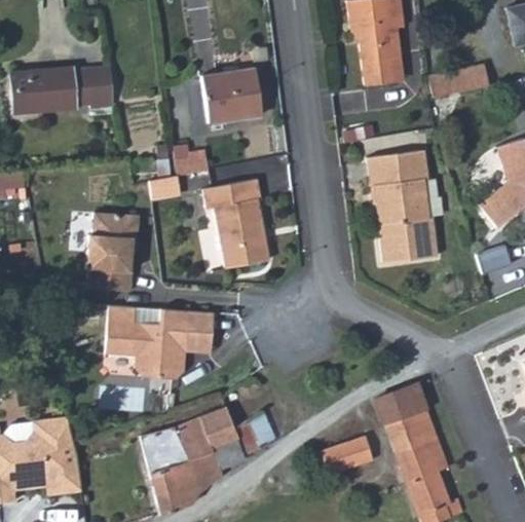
[(364,0),(344,0),(351,37),(358,36),(365,85),(382,82),(370,26),(364,0)]
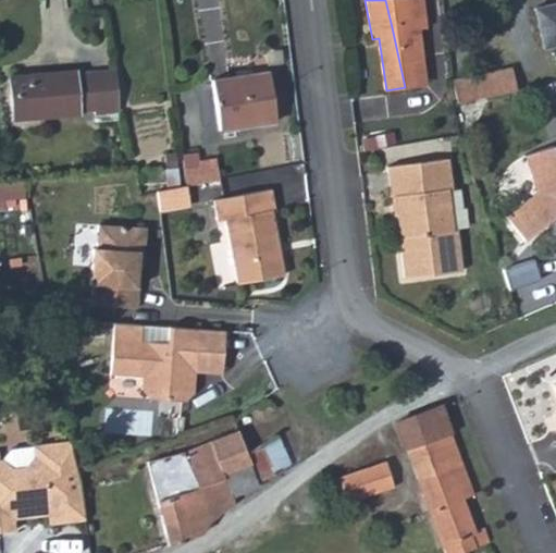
[(405,87),(415,86),(411,62),(422,61),(417,28),(425,27),(421,0),(385,0),(392,27),(405,87)]
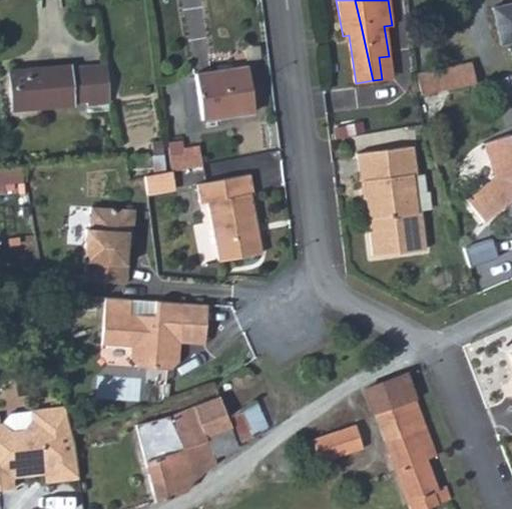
[(511,2),(489,7),(497,46),(511,43),(511,2)]
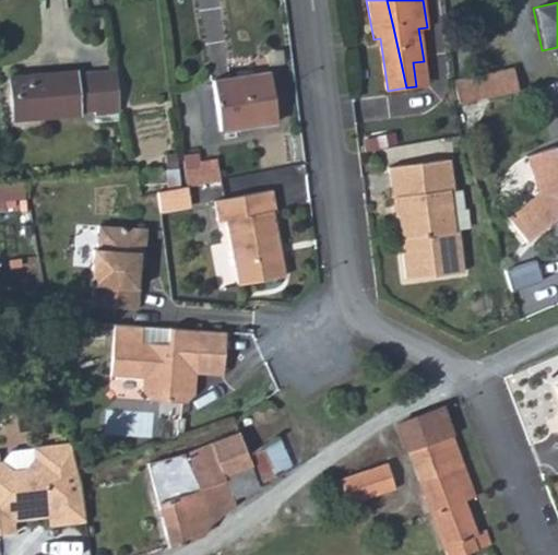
[(424,61),(413,62),(416,86),(427,85),(424,61)]
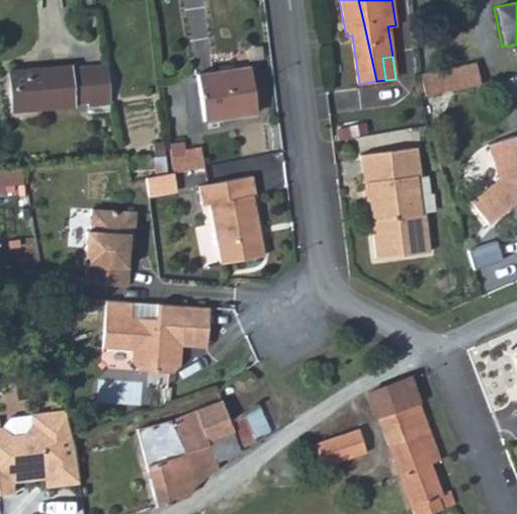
[(468,60),(413,70),(415,91),(472,80),(468,60)]
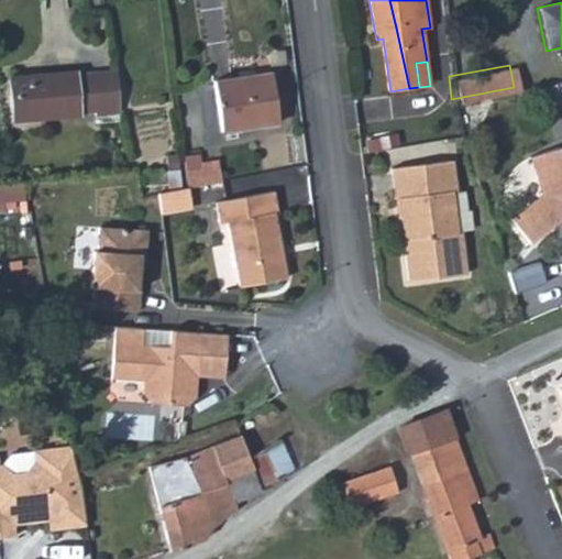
[(75,77),(8,85),(11,128),(79,120),(78,116),(95,114),(95,120),(119,118),(114,77),(75,80),(75,77)]
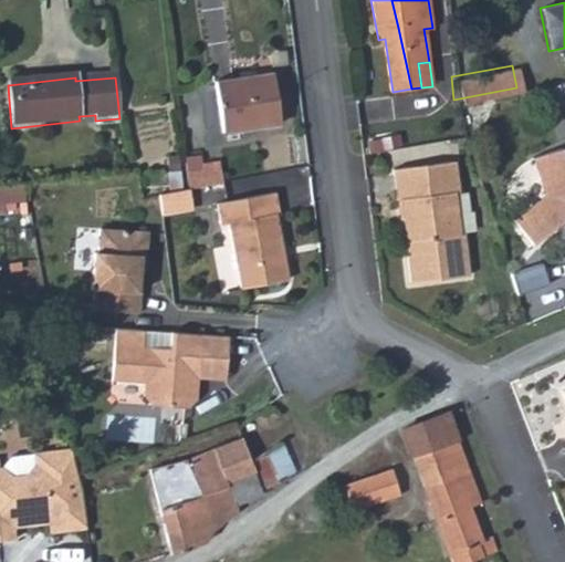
[(279,86),(223,94),(229,142),(285,135),(279,86)]
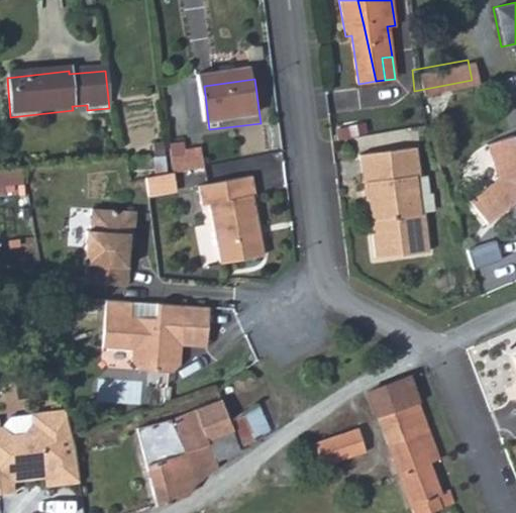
[(515,143),(512,133),(485,142),(495,177),(467,199),(486,222),(511,202),(515,216),(515,143)]
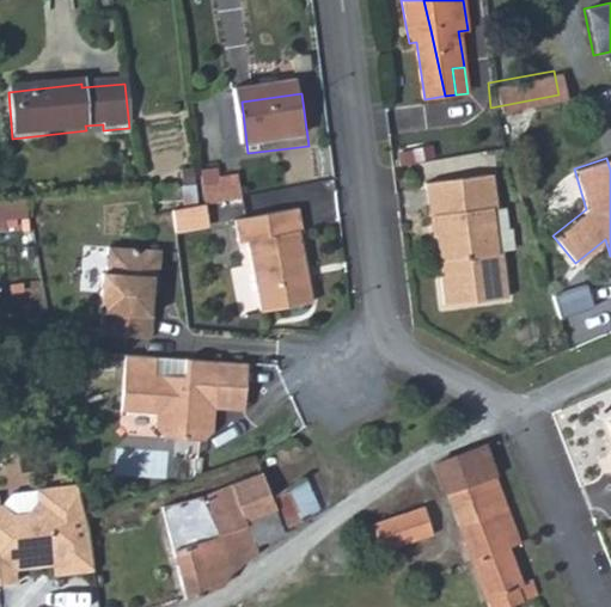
[(200,206),(238,200),(233,170),(195,177),(200,206)]
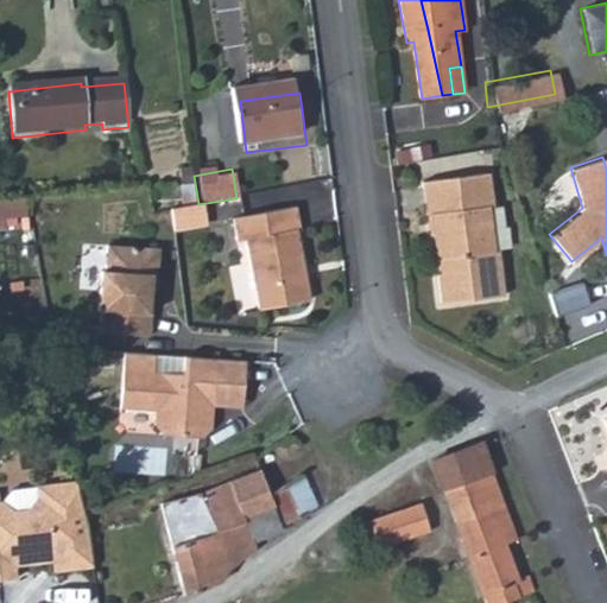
[(504,297),(498,251),(494,252),(488,210),(492,209),(488,175),(424,183),(428,215),(431,215),(442,305),(504,297)]
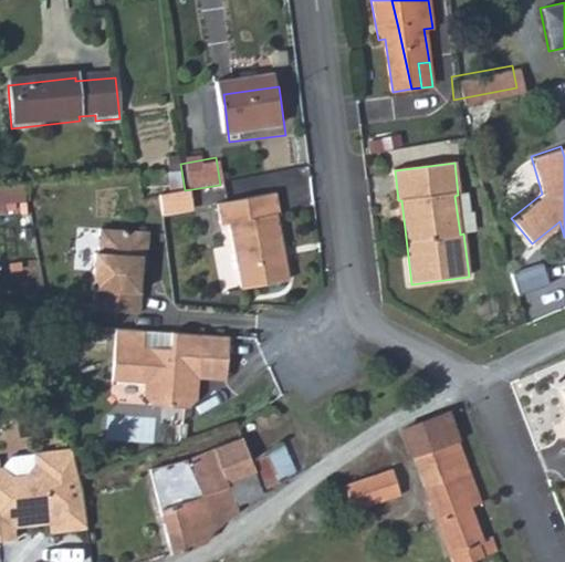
[(0,190),(0,212),(16,212),(16,190),(0,190)]
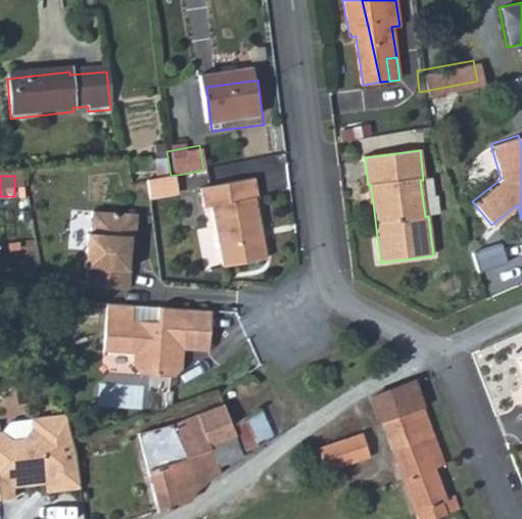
[(147,181),(149,199),(179,194),(177,176),(147,181)]
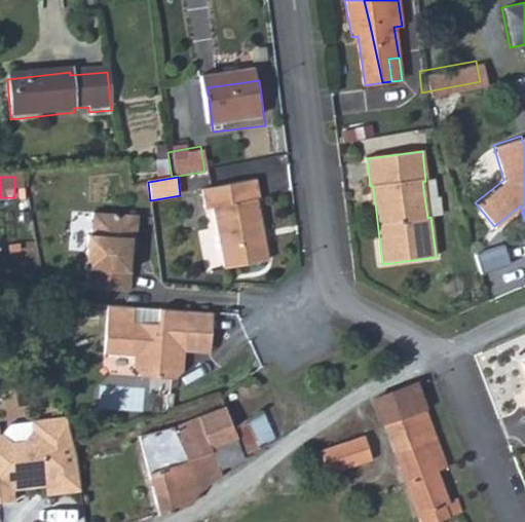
[(422,182),(427,218),(430,217),(441,216),(436,180),(425,181),(422,182)]
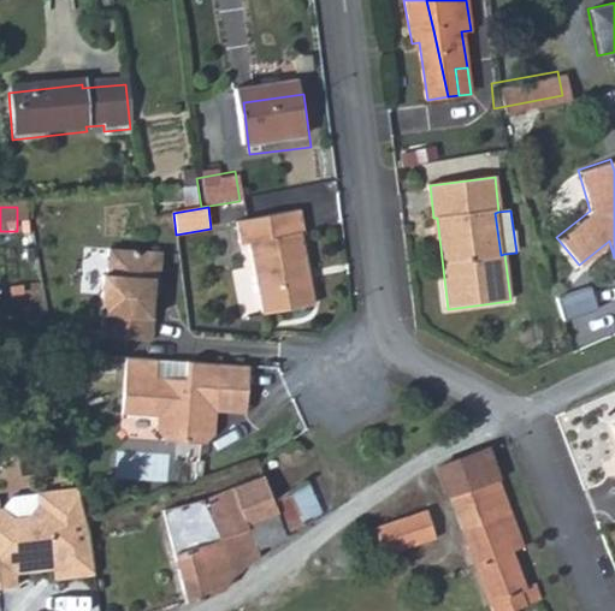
[(301,212),(237,223),(242,245),(250,244),(264,315),(315,306),(302,236),(306,235),(301,212)]
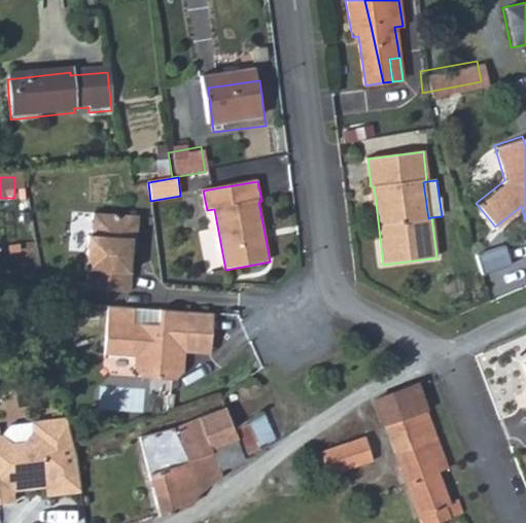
[(137,216),(94,213),(93,234),(89,234),(85,269),(88,270),(86,287),(130,290),(132,271),(129,271),(131,238),(137,239),(137,216)]
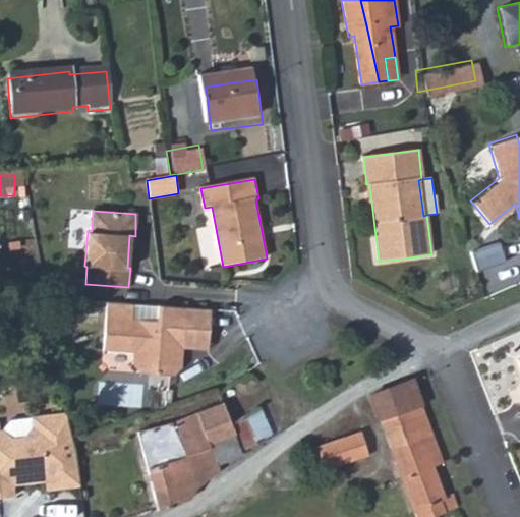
[(498,242),(468,252),(475,272),(504,262),(498,242)]
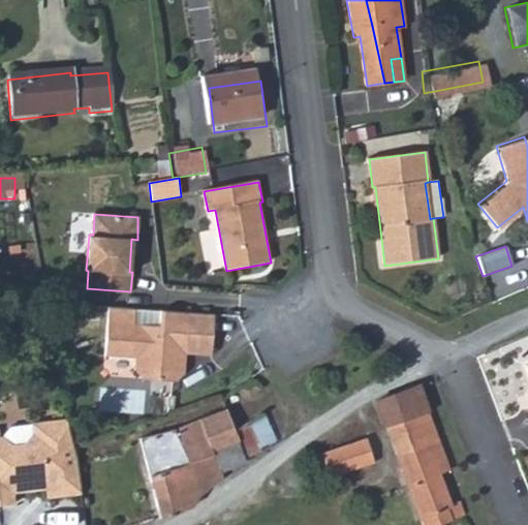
[(187,337),(212,339),(214,313),(160,310),(159,325),(109,321),(106,354),(136,357),(135,369),(144,378),(174,380),(184,372),(186,353),(187,337)]
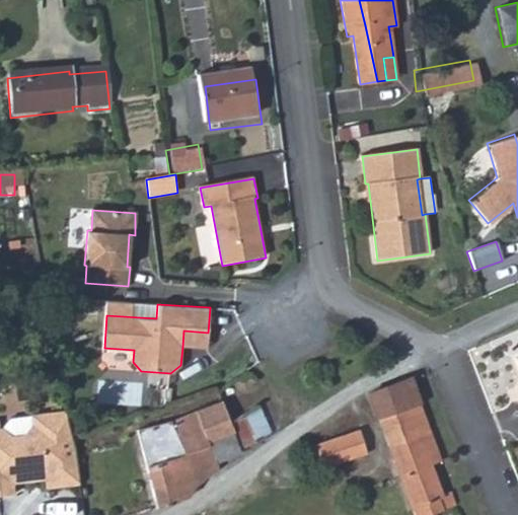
[(207,349),(208,333),(183,330),(182,347),(207,349)]
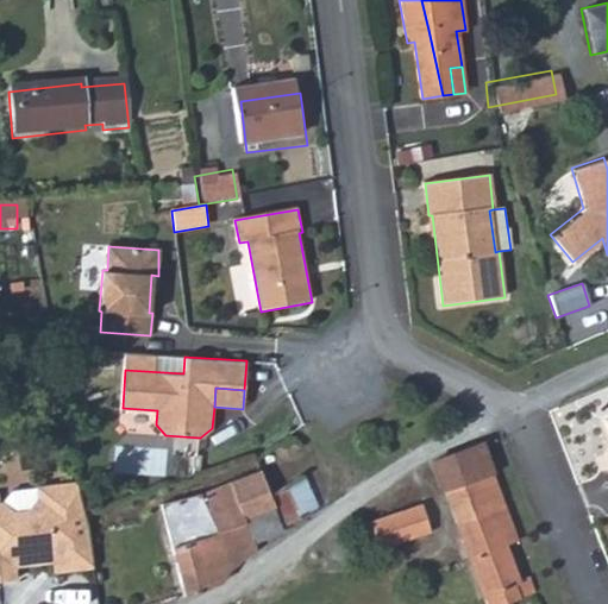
[(175,508),(176,513),(187,540),(175,545),(186,596),(210,587),(195,547),(218,539),(229,572),(261,547),(250,520),(276,509),(286,528),(321,505),(298,458),(307,450),(309,442),(305,434),(298,433),(258,459),(258,470),(201,496),(175,508)]
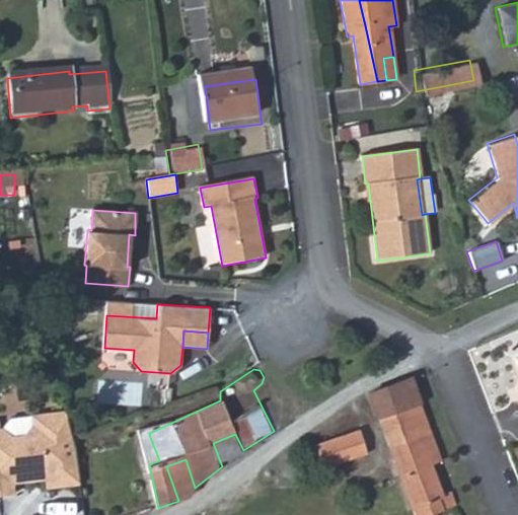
[(415,377),(372,392),(420,514),(438,514),(438,513),(461,504),(456,492),(447,495),(436,465),(446,461),(415,377)]
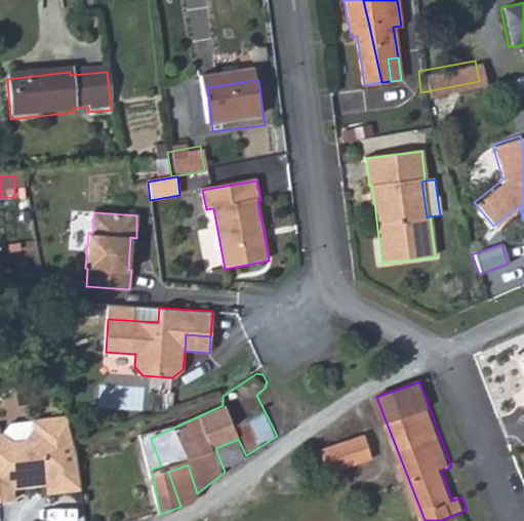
[(11,445),(1,436),(0,436),(0,504),(17,502),(15,488),(49,482),(51,491),(82,485),(68,413),(33,419),(35,430),(29,442),(11,445)]
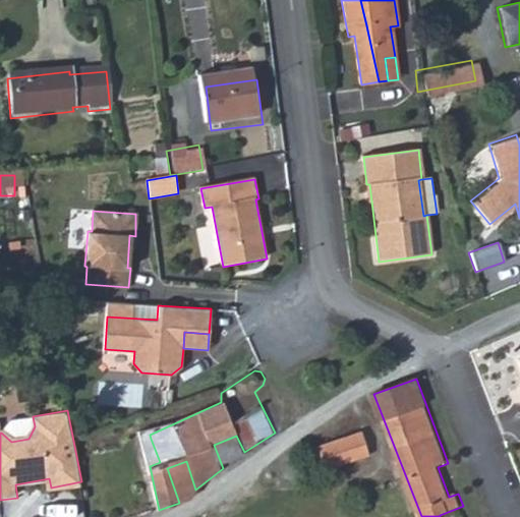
[(9,421),(1,433),(11,442),(29,439),(35,426),(33,416),(9,421)]
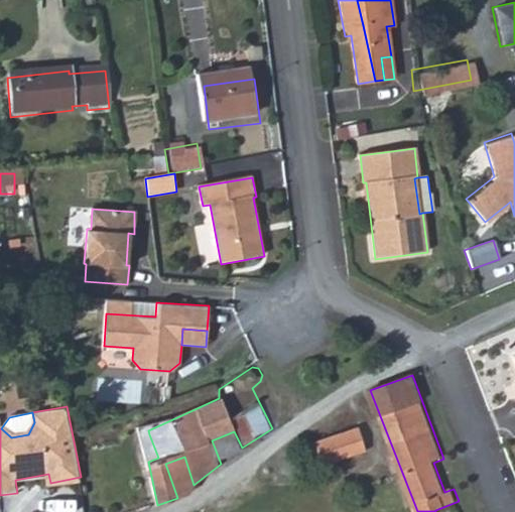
[(137,427),(148,462),(158,458),(149,434),(148,430),(170,420),(137,427)]
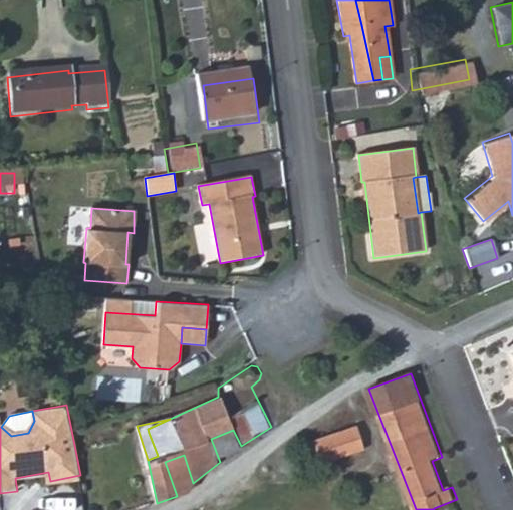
[(317,450),(322,463),(366,447),(357,423),(301,445),(304,454),(317,450)]
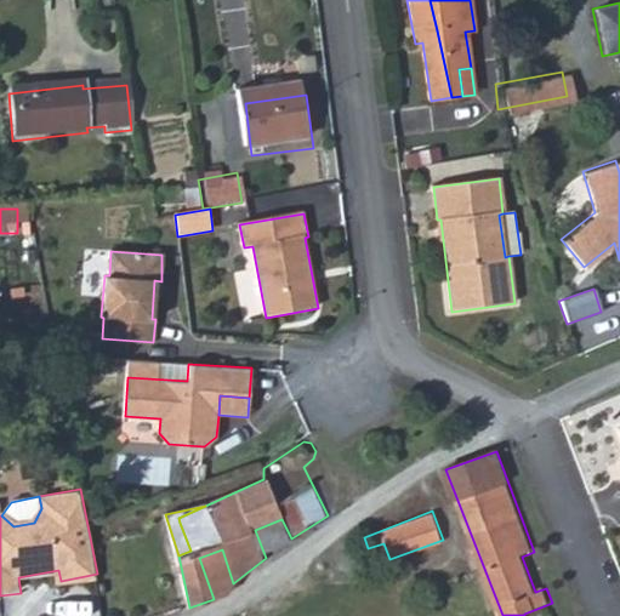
[(282,519),(255,530),(266,558),(291,539),(282,519)]
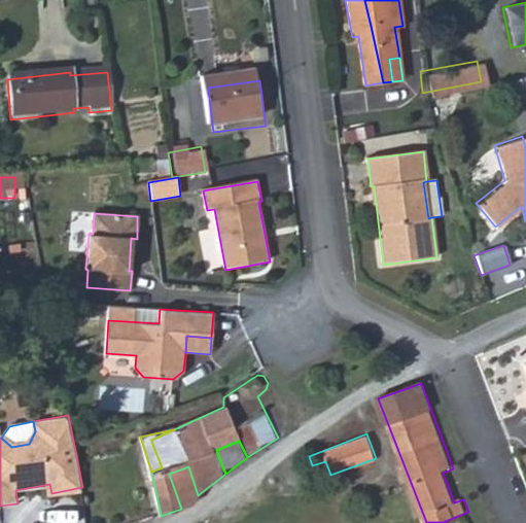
[(188,466),(169,474),(181,509),(191,503),(198,495),(188,466)]
